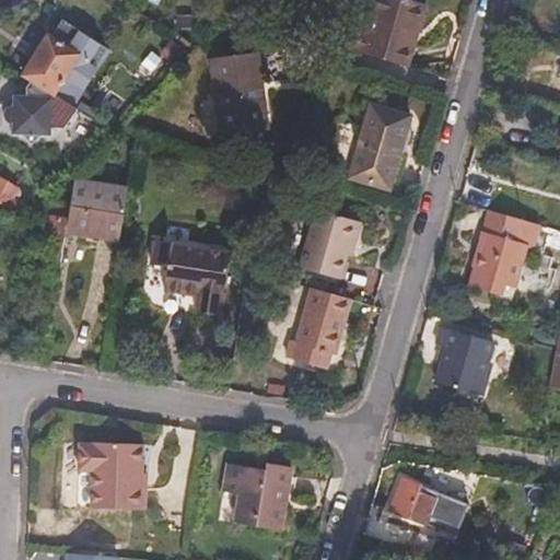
[(377,0),(366,38),(345,32),(340,49),(404,69),(415,30),(417,31),(424,8),(398,0),(377,0)]
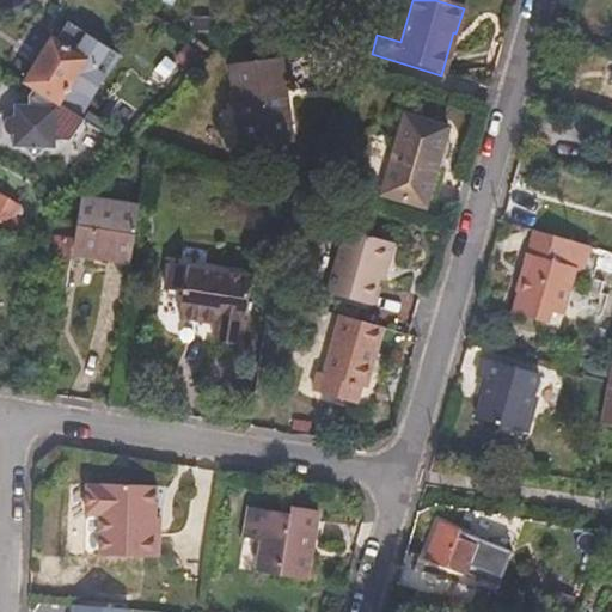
[(19,103),(16,145),(28,146),(36,155),(44,147),(56,148),(61,98),(86,59),(53,37),(26,79),(36,86),(31,93),(29,103),(19,103)]
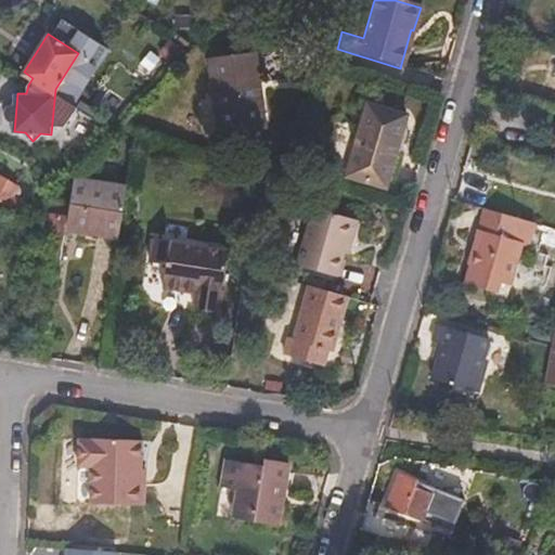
[(210,67),(221,138),(267,131),(256,61),(210,67)]
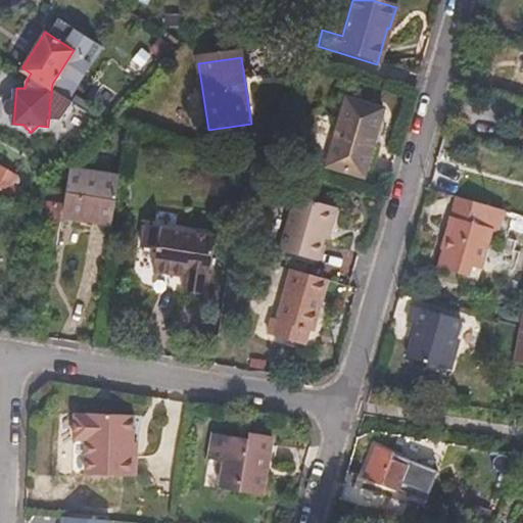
[(348,102),(328,169),(364,179),(383,112),(348,102)]
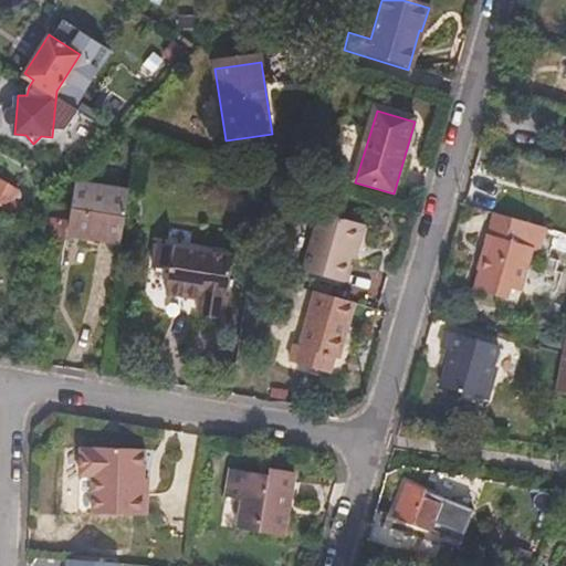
[(0,184),(0,209),(10,216),(25,208),(12,200),(17,194),(0,184)]
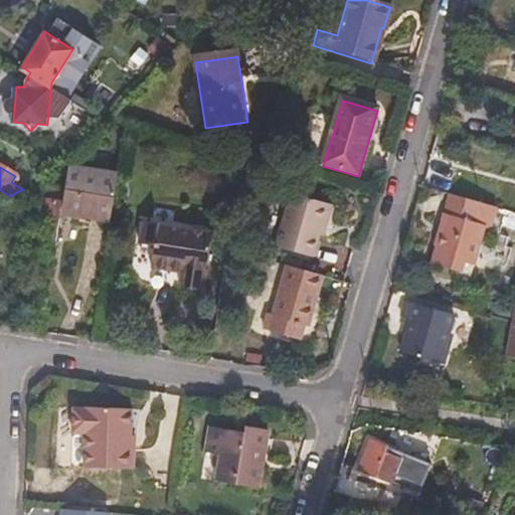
[(66,169),(61,208),(60,218),(77,220),(78,214),(110,219),(112,205),(117,177),(66,169)]
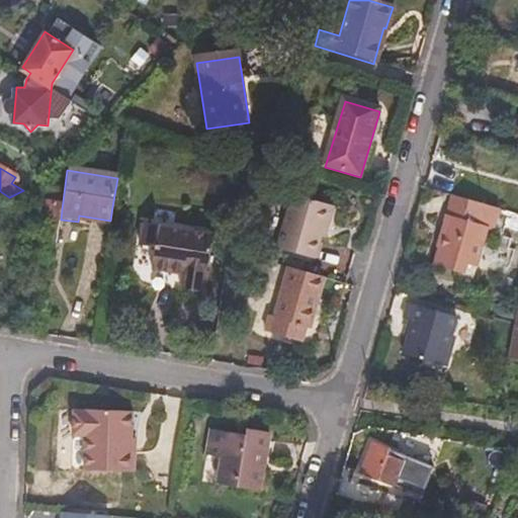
[(441,213),(427,263),(450,269),(453,261),(464,263),(477,223),(485,225),(490,207),(444,193),(439,211),(441,213)]
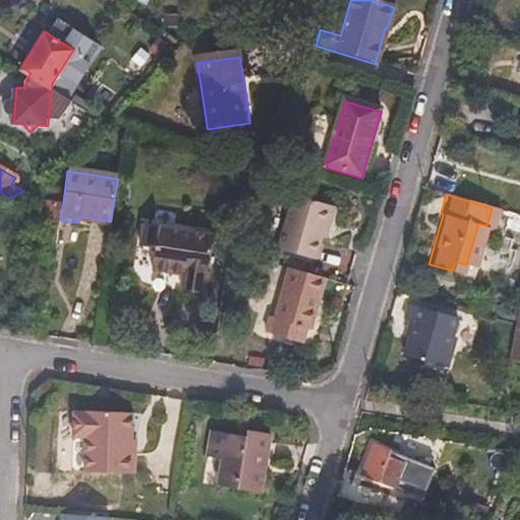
[(297,195),(281,247),(315,257),(324,229),(329,230),(336,207),(297,195)]
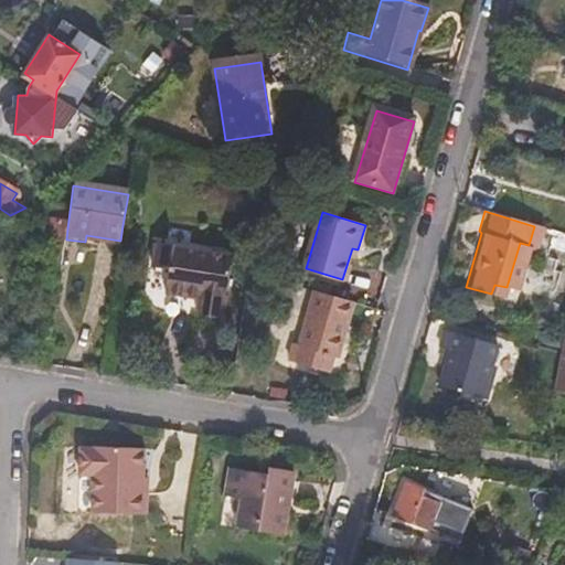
[(50,226),(44,254),(48,256),(45,279),(59,281),(66,240),(67,228),(50,226)]
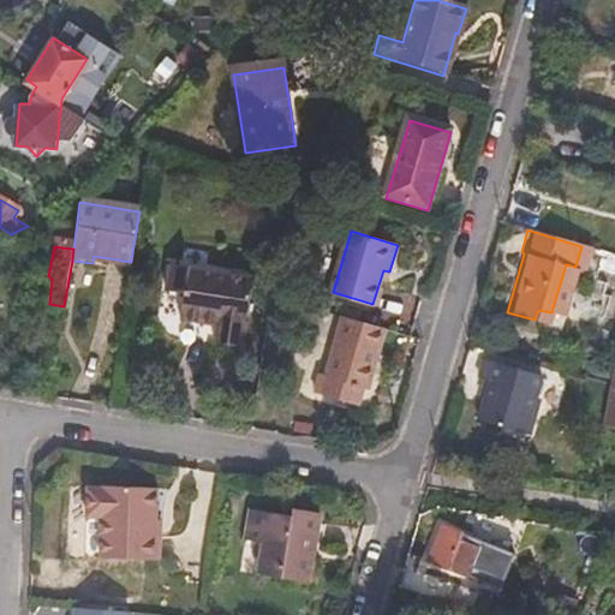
[(93,263),(130,270),(131,262),(94,256),(93,263)]
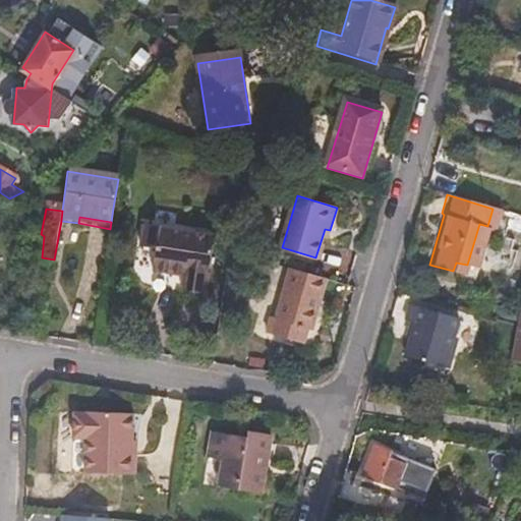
[(520,225),(494,218),(483,258),(498,262),(504,241),(520,244),(520,242),(520,225)]
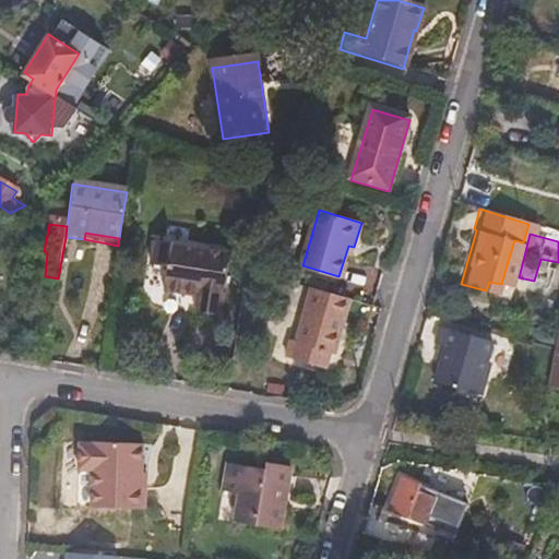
[(167,265),(164,289),(195,297),(194,310),(217,314),(228,252),(155,239),(152,262),(167,265)]
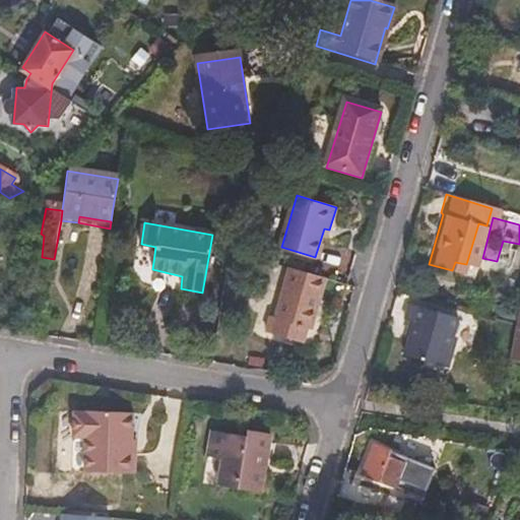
[(290,268),(275,318),(270,317),(265,332),(302,342),(307,327),(312,328),(327,279),(290,268)]
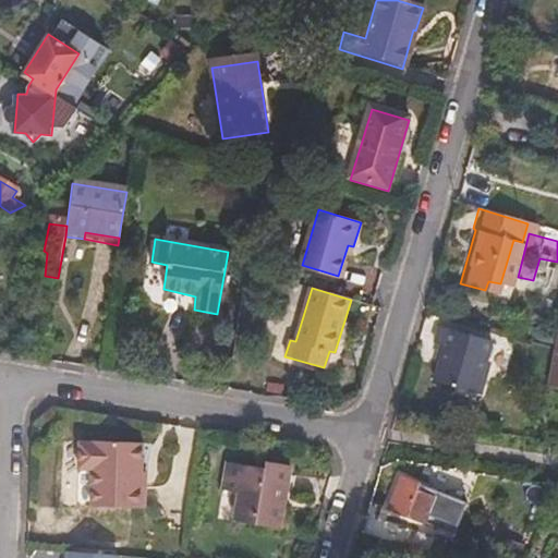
[(441,354),(433,392),(475,402),(489,348),(436,335),(432,351),(441,354)]
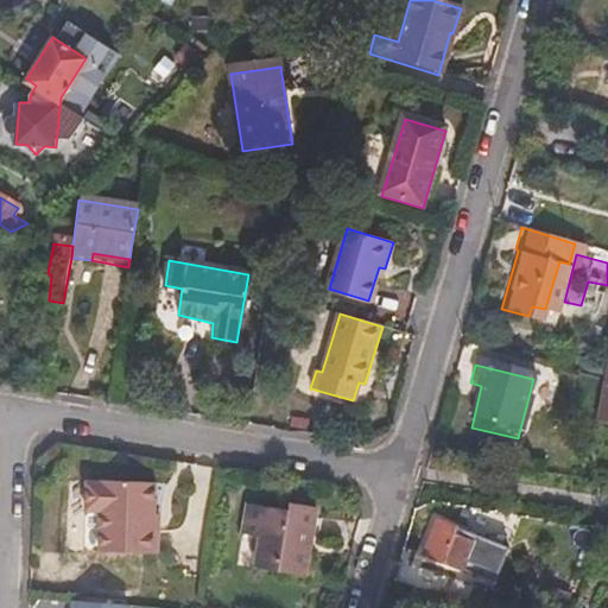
[(607,368),(606,368),(597,417),(607,418),(607,368)]
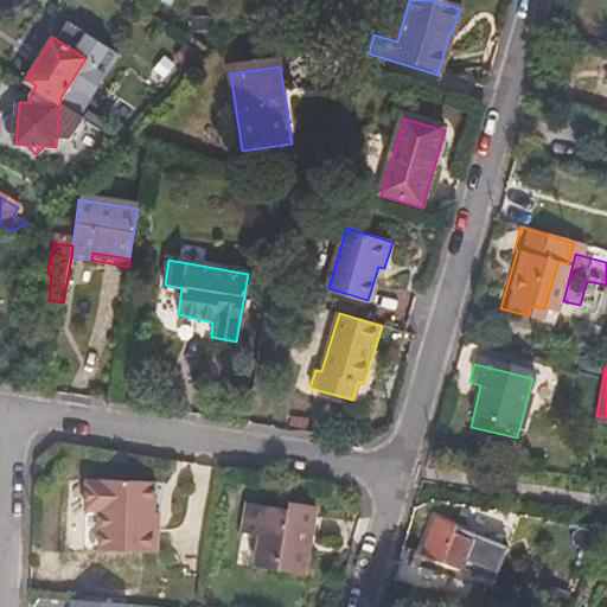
[(107,551),(157,554),(158,512),(154,512),(157,480),(112,479),(112,483),(88,481),(87,505),(108,506),(107,551)]
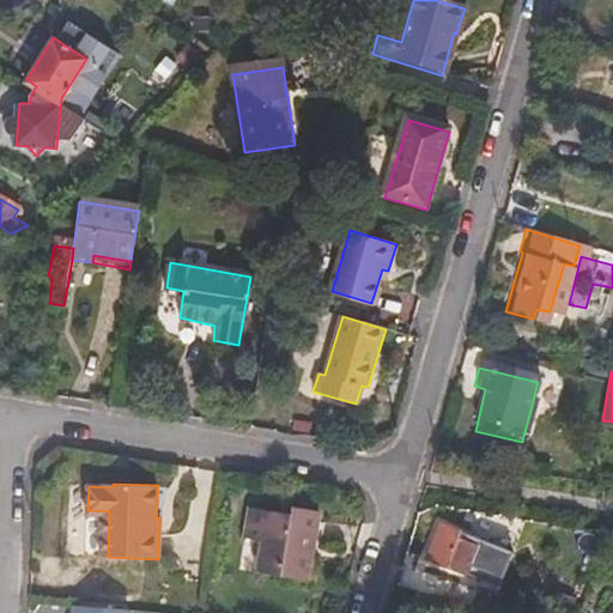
[(258,513),(249,516),(244,542),(240,569),(259,572),(279,576),(305,581),(316,514),(291,510),(289,519),(258,513)]
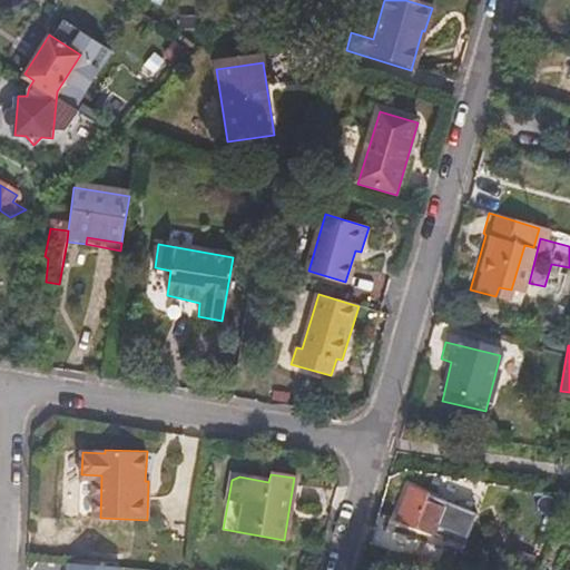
[(94,511),(94,480),(82,480),(82,511),(94,511)]
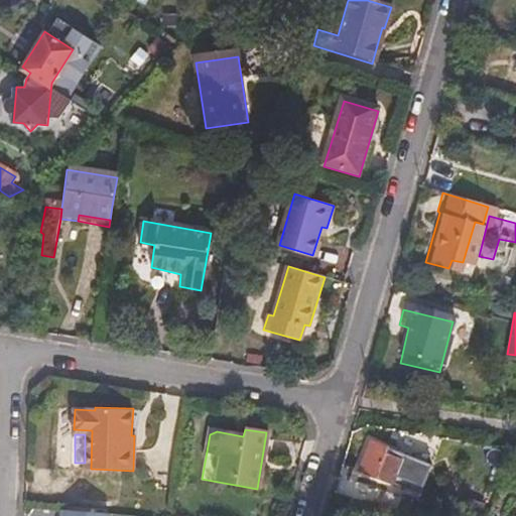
[(370,441),(358,471),(390,484),(400,461),(385,454),(386,448),(370,441)]
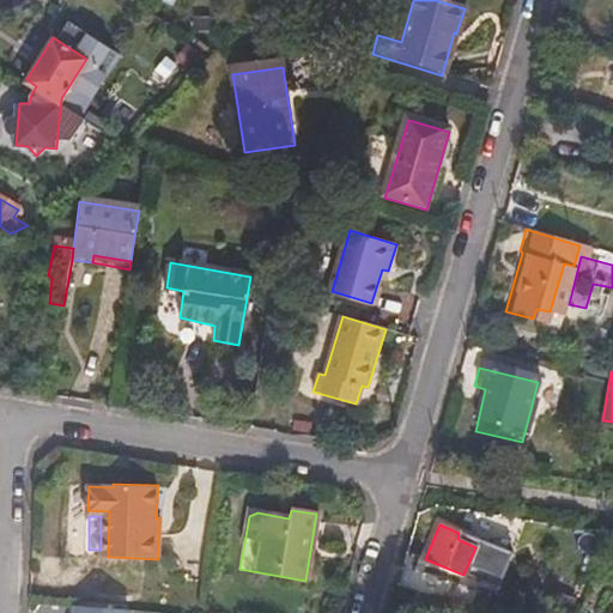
[(73,600),(71,612),(126,612),(127,608),(73,600)]
